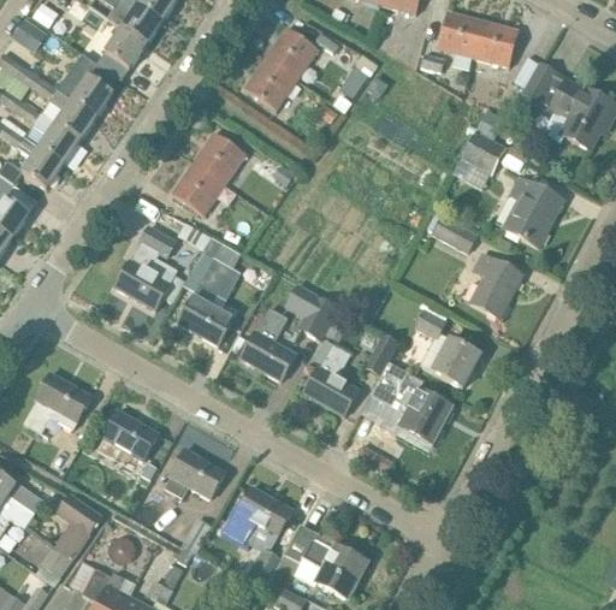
[(104,0),(110,4),(114,7),(108,17),(122,27),(147,43),(164,19),(140,1),(138,3),(135,0),(104,0)]
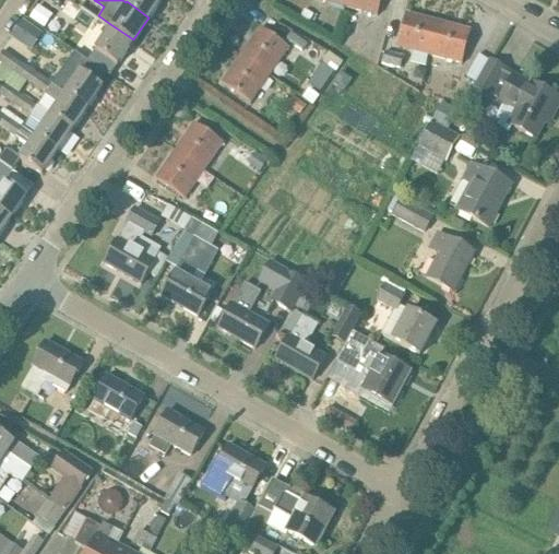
[(128,0),(127,1),(149,18),(161,0),(128,0)]
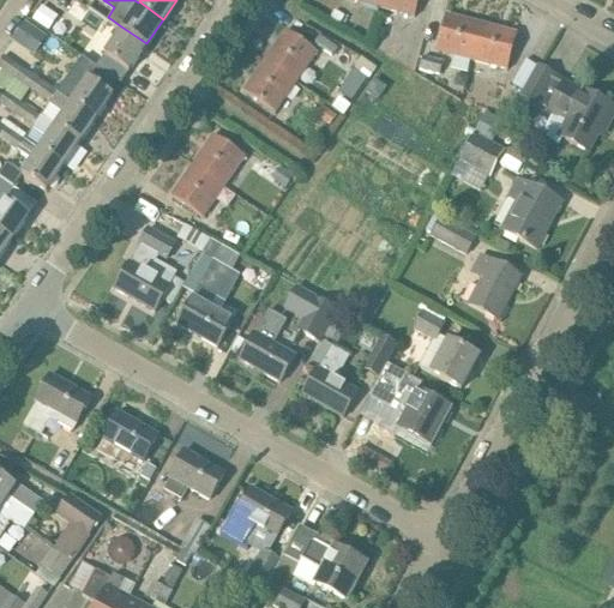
[(380,0),(379,2),(415,12),(417,0),(380,0)]
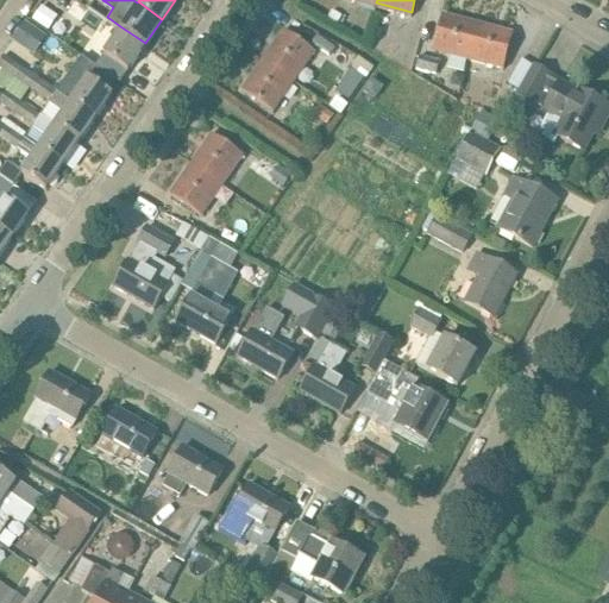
[(332,6),(327,14),(337,20),(343,11),(332,6)]
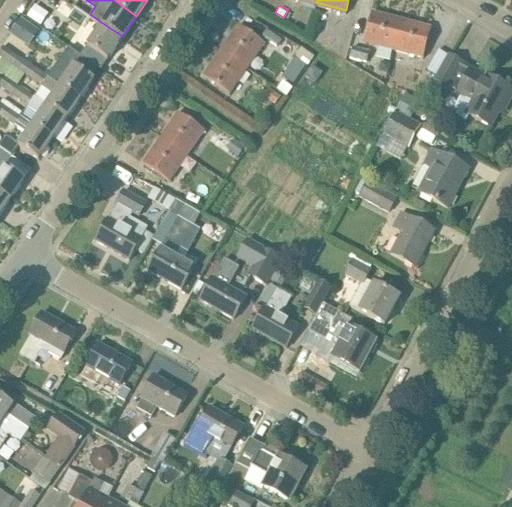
[(364,39),(393,47),(401,16),(372,9),(364,39)]
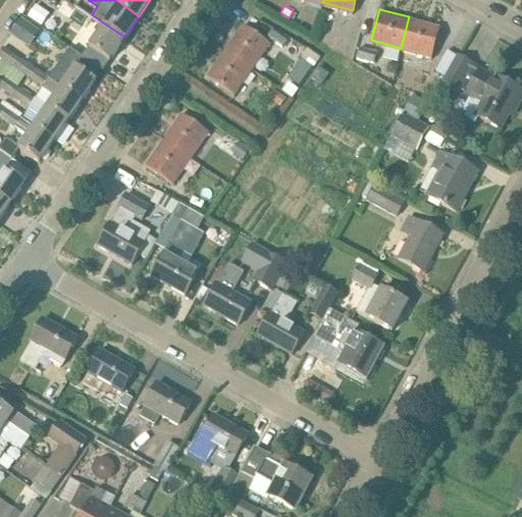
[(21,14),(10,31),(30,43),(41,28),(21,14)]
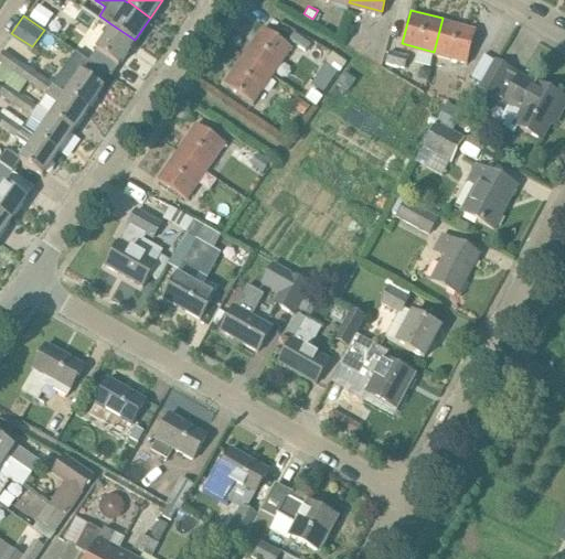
[(443,18),(434,52),(467,61),(476,27),(443,18)]
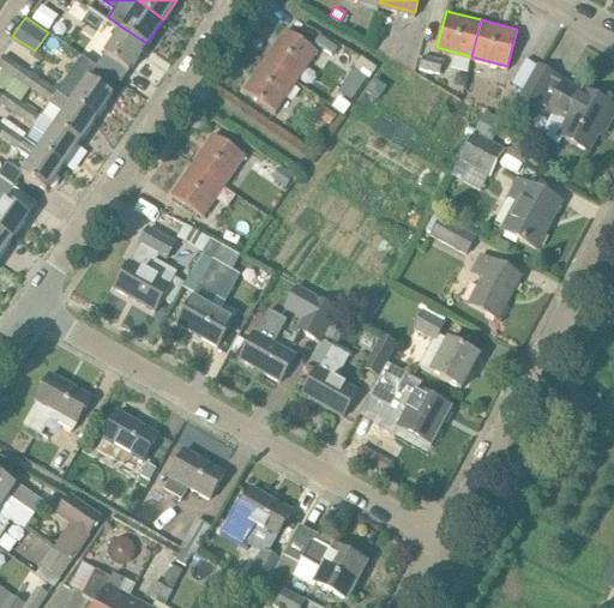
[(130,68),(146,43),(121,26),(104,50),(130,68)]
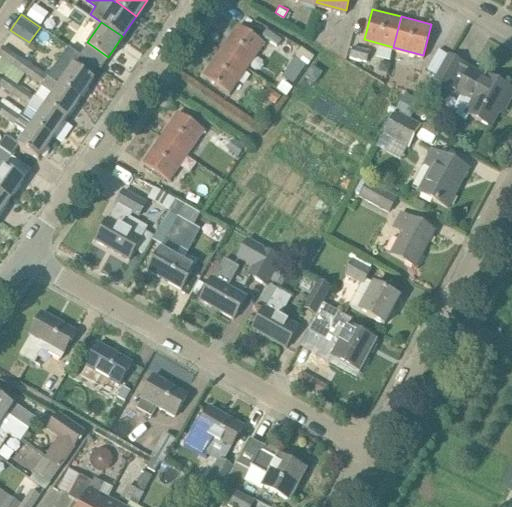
[(239,22),(221,47),(247,65),(265,40),(239,22)]
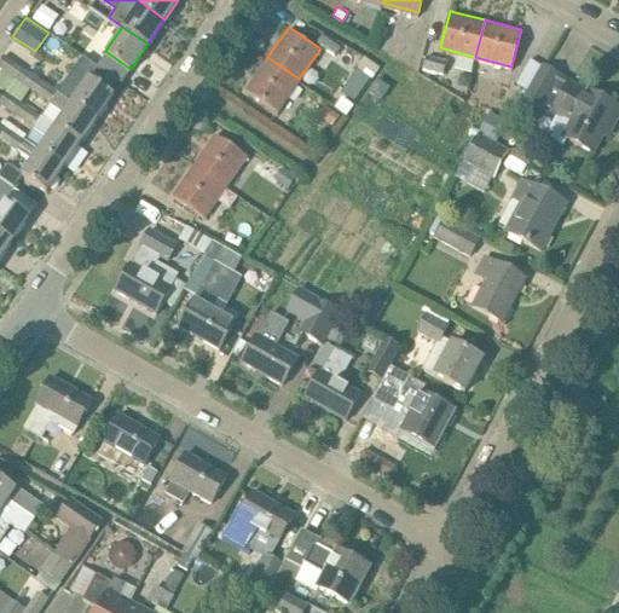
[(98,116),(73,98),(73,99),(58,90),(4,51),(0,56),(0,63),(3,65),(0,69),(0,85),(6,88),(22,99),(32,86),(51,99),(41,113),(81,140),(98,116)]
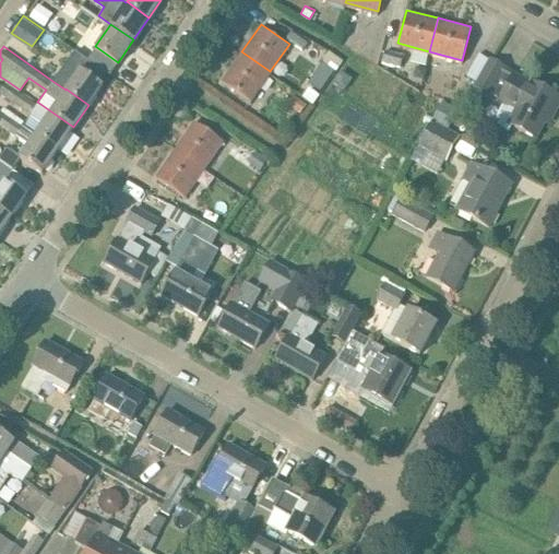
[(68,59),(51,47),(45,56),(61,68),(68,59)]
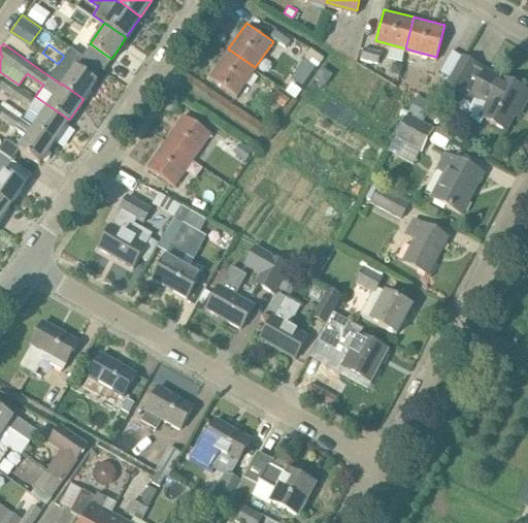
[(58,64),(50,76),(62,85),(62,84),(84,99),(97,78),(84,69),(91,59),(71,45),(64,56),(58,64)]
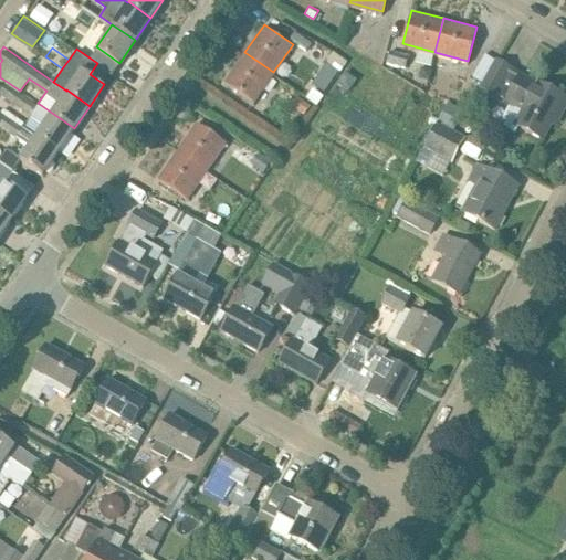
[(390,49),(387,61),(406,66),(409,53),(390,49)]
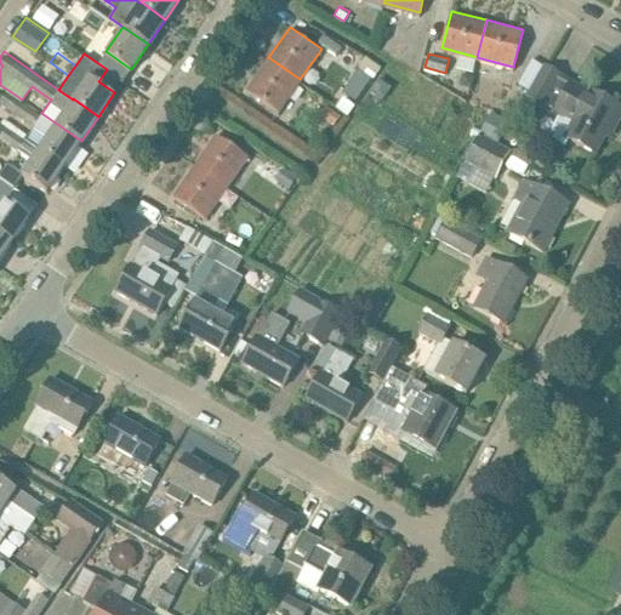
[(279,110),(300,79),(268,57),(248,89),(279,110)]
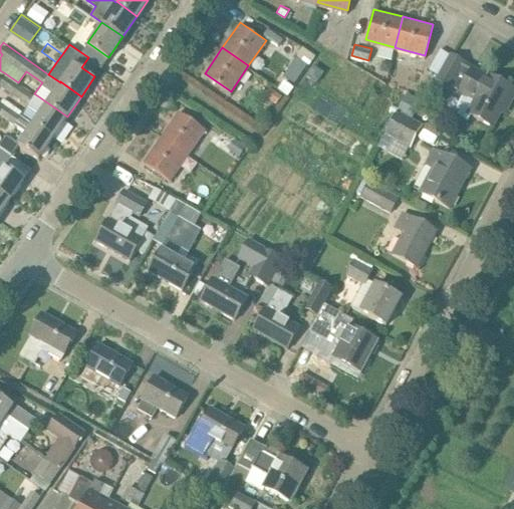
[(450,52),(440,47),(429,67),(438,72),(436,77),(437,77),(450,52)]
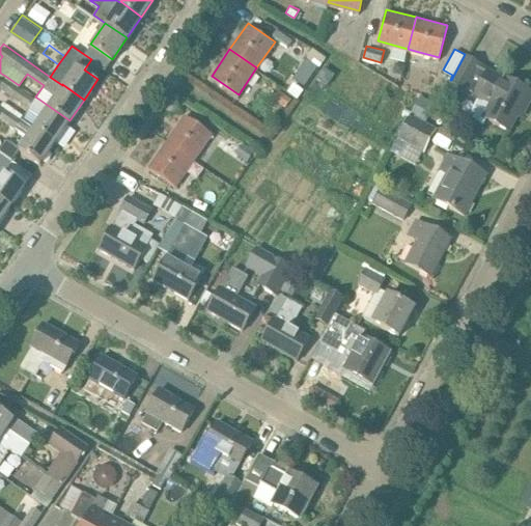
[(466,88),(480,62),(466,54),(451,81),(466,88)]
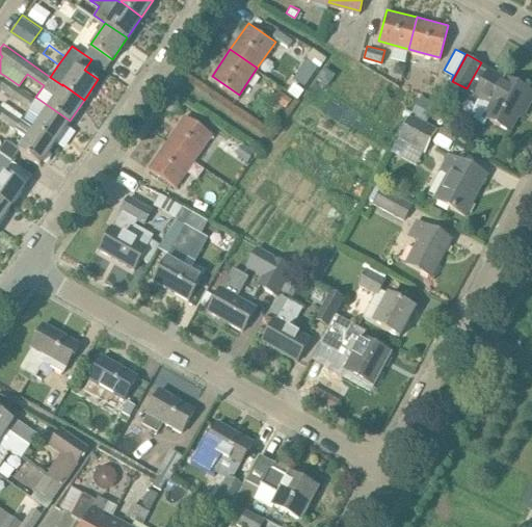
[(308,55),(293,76),(304,83),(318,62),(308,55)]
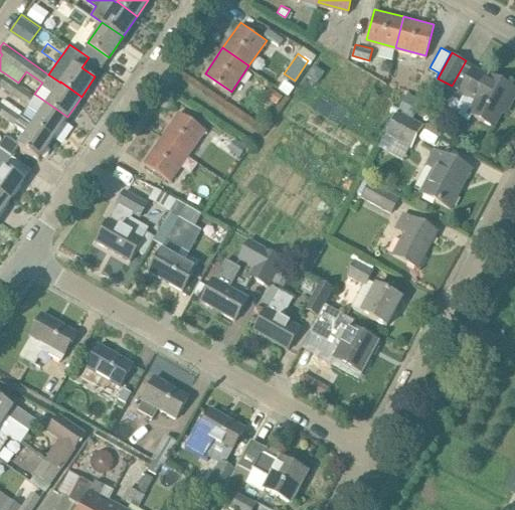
[(383,58),(381,68),(390,70),(392,60),(383,58)]
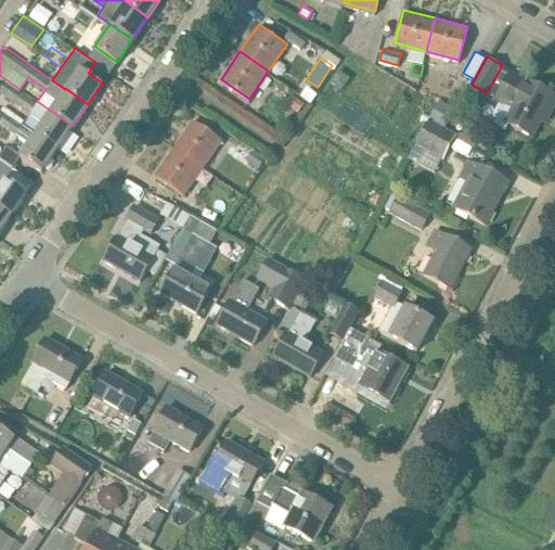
[(332,79),(341,86),(348,76),(338,68),(332,79)]
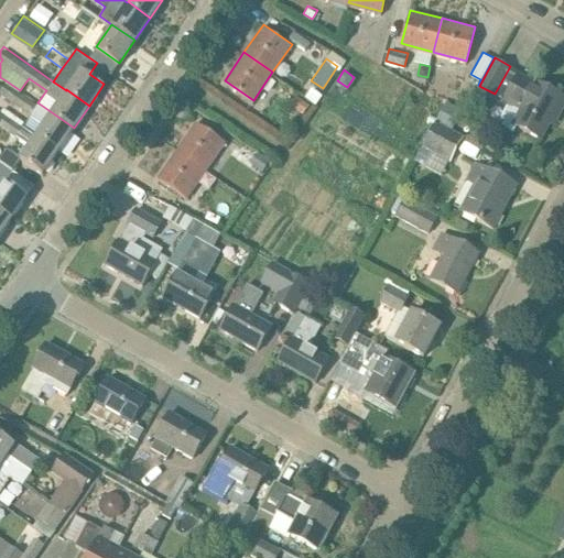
[(518,74),(507,94),(503,100),(507,102),(498,121),(512,130),(517,123),(541,135),(554,111),(559,113),(563,101),(563,95),(535,79),(534,83),(518,74)]
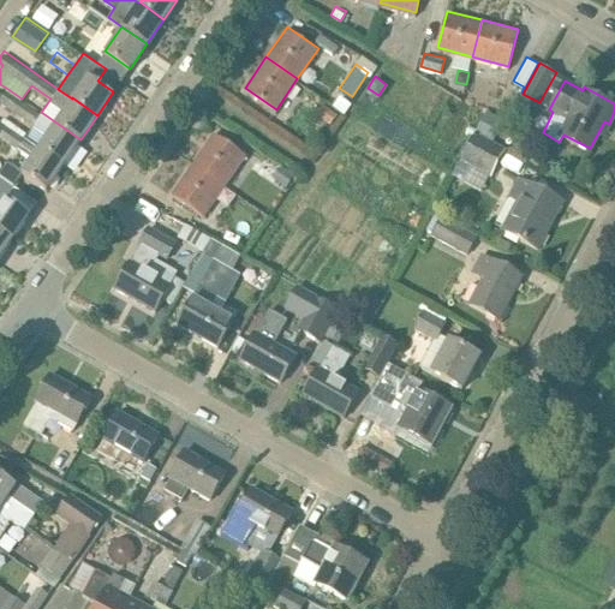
[(41,113),(22,99),(6,88),(0,96),(0,99),(34,123),(34,124),(47,133),(39,147),(64,163),(81,139),(41,112),(41,113)]
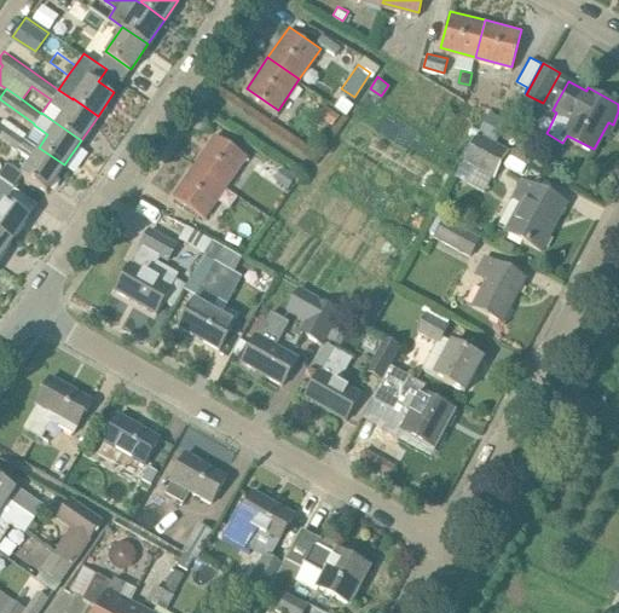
[(333,122),(340,113),(324,102),(317,111),(333,122)]
